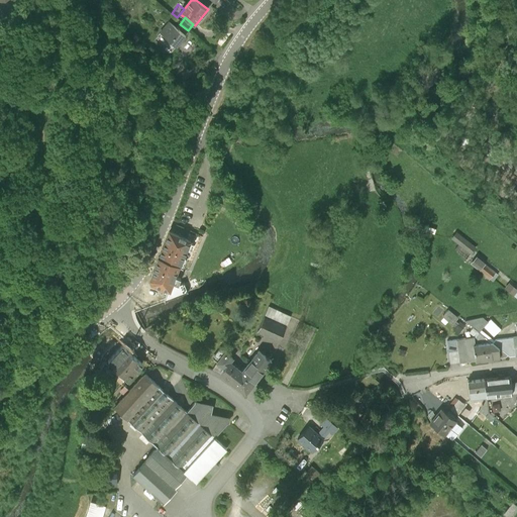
[(161,33),(177,46),(185,36),(169,23),(161,33)]
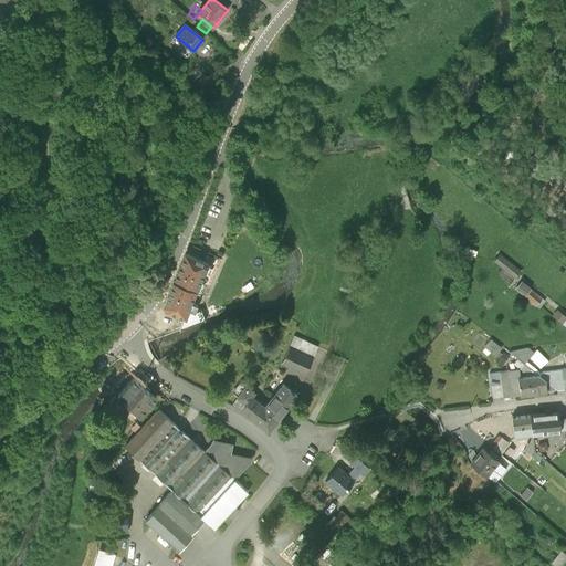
[(499,252),(493,260),(515,278),(522,270),(499,252)]
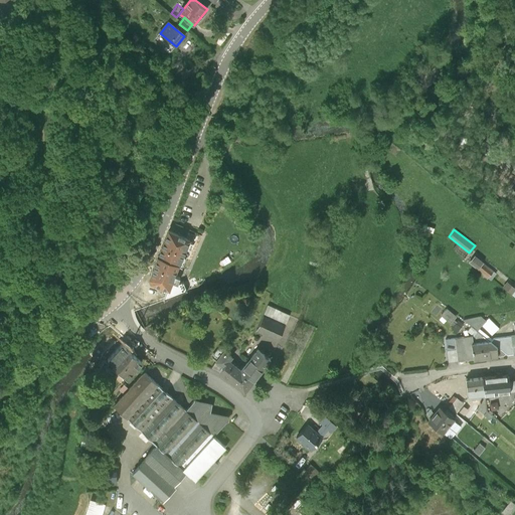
[(186,267),(196,242),(172,231),(161,255),(186,267)]
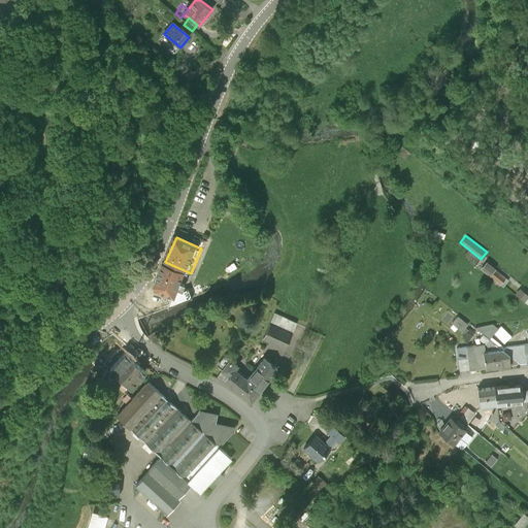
[(165,262),(154,289),(178,300),(191,273),(165,262)]
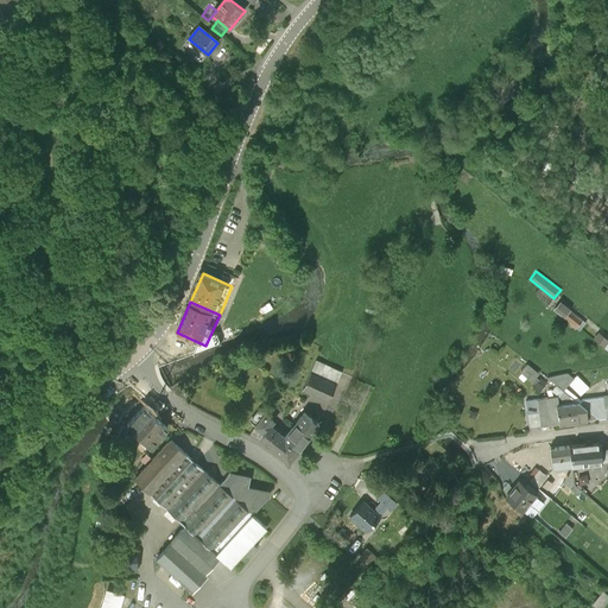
[(588,324),(559,303),(553,310),(582,333),(588,324)]
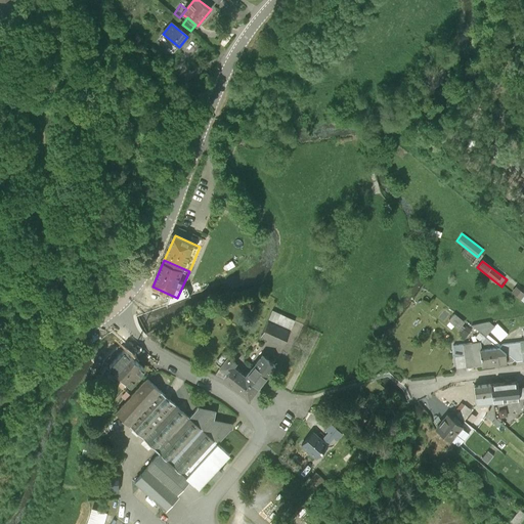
[(457,329),(465,321),(455,312),(448,319),(457,329)]
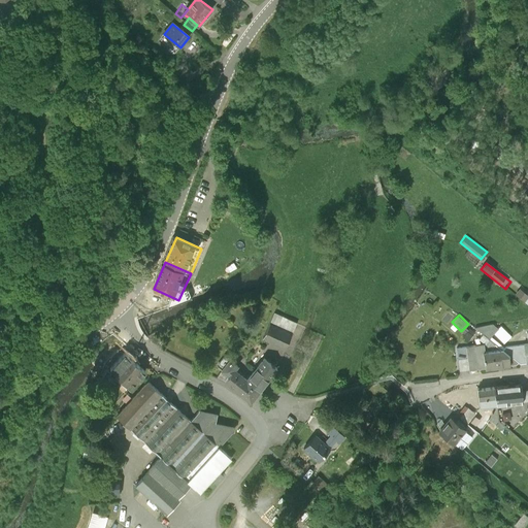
[(501,325),(498,328),(491,320),(479,329),(488,340),(495,333),(503,342),(512,336),(501,325)]
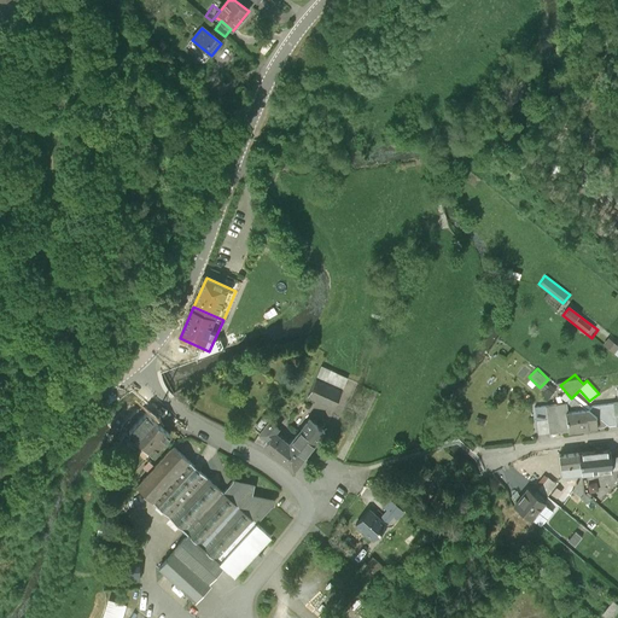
[(342,391),(315,379),(308,397),(333,408),(342,391)]
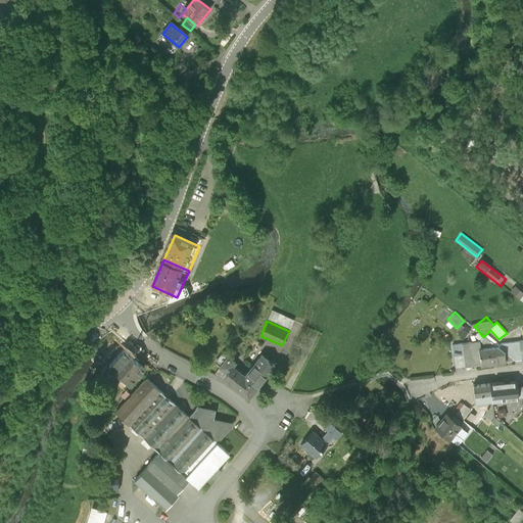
[(465,338),(471,329),(465,325),(459,334),(465,338)]
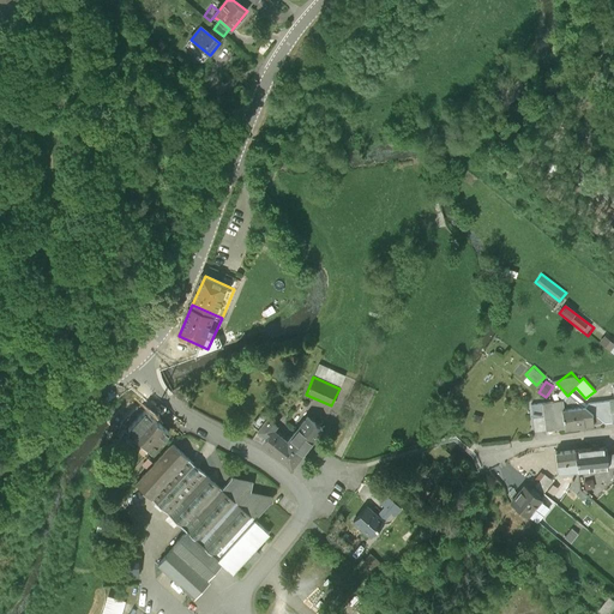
[(613,401),(603,403),(606,425),(613,422),(613,401)]
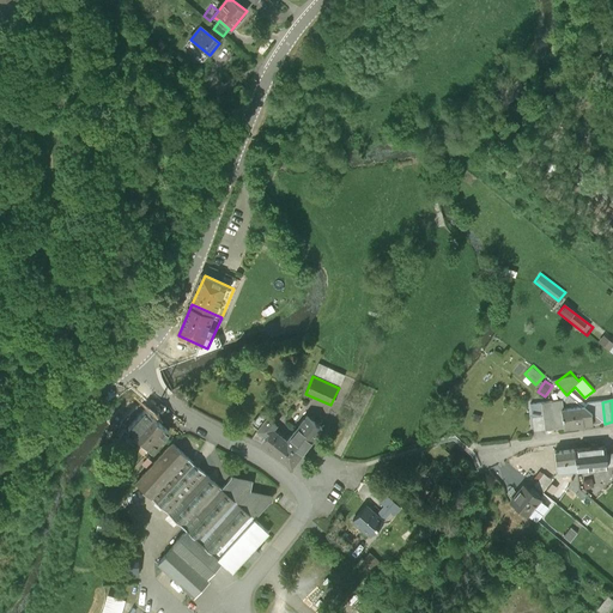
[(586,410),(562,413),(560,404),(544,406),(545,419),(547,432),(594,426),(593,416),(586,410)]
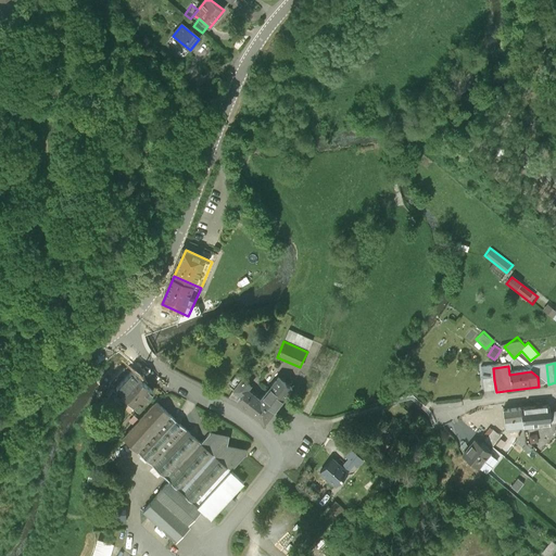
[(482,381),(484,381),(494,380),(493,368),(481,369),(482,381)]
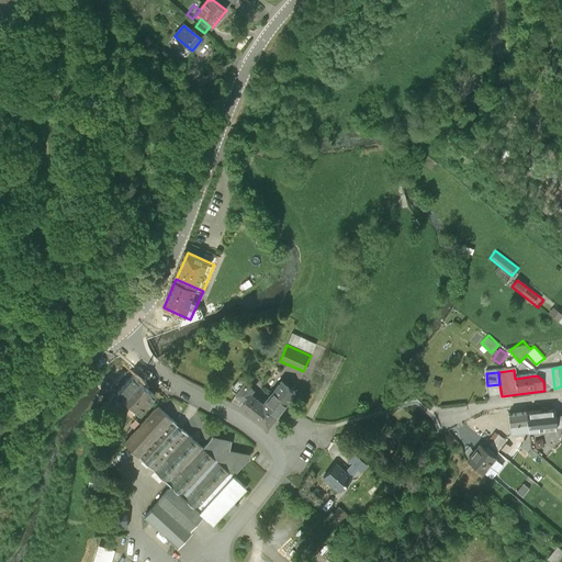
[(154,394),(134,377),(133,375),(117,393),(124,398),(122,401),(128,407),(131,405),(138,412),(155,395),(154,394)]
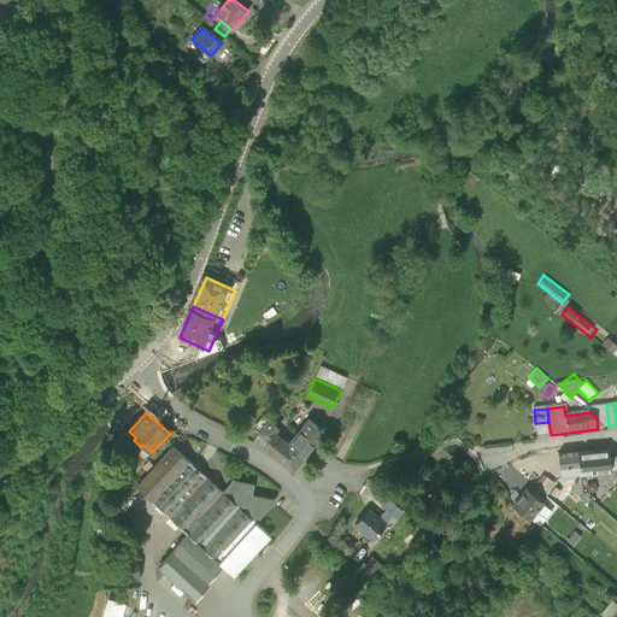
[(289,445),(274,433),(277,428),(263,417),(253,429),(268,440),(262,448),(292,472),(304,457),(289,445)]
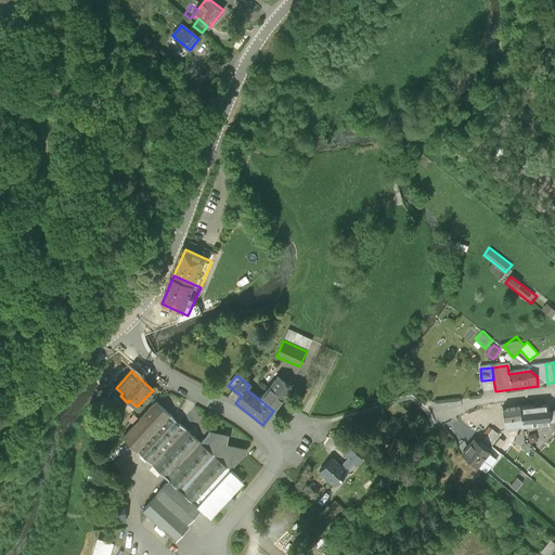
[(276,378),(260,400),(273,411),(291,389),(276,378)]
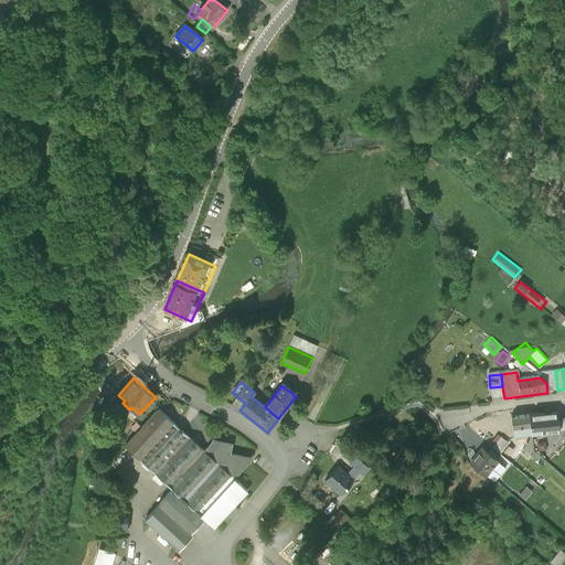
[(504,398),(502,386),(492,387),(493,400),(504,398)]
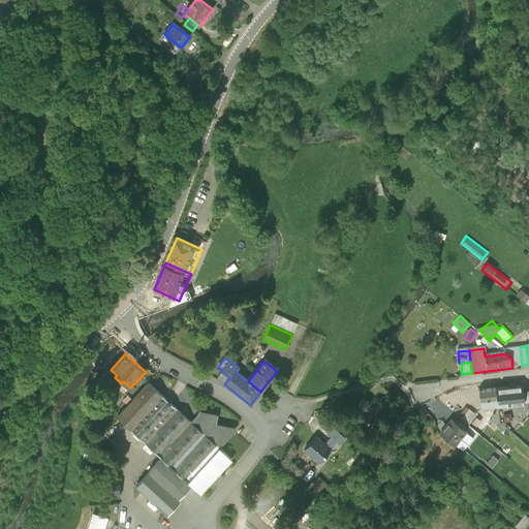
[(191,453),(207,435),(192,422),(148,382),(132,400),(164,429),(191,453)]
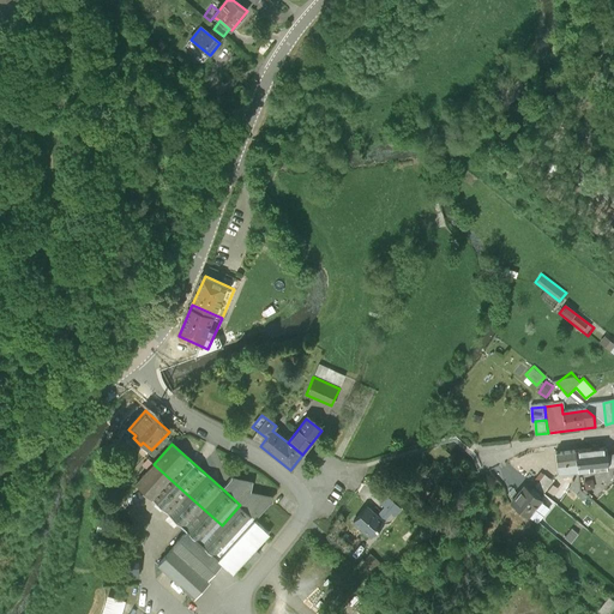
[(607,450),(576,452),(579,473),(609,470),(607,456),(607,450)]
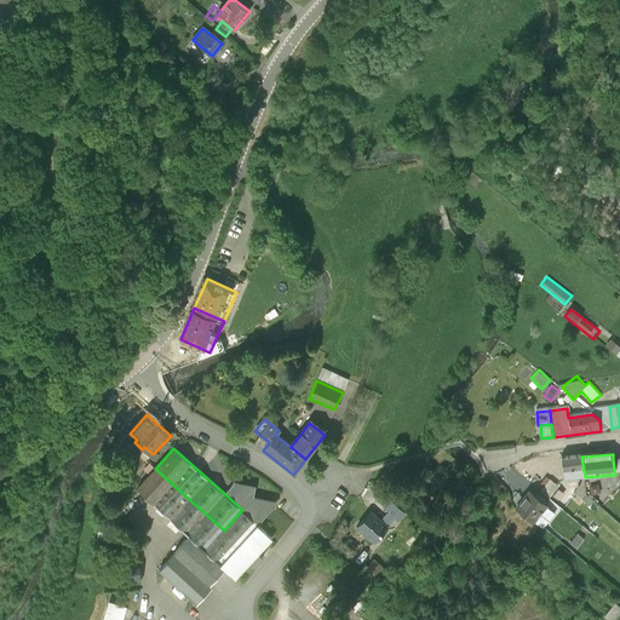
[(581,457),(561,460),(563,480),(578,478),(585,477),(581,457)]
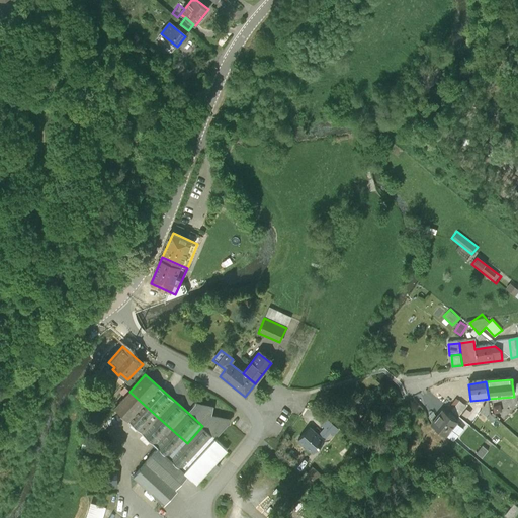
[(161,420),(130,392),(114,408),(146,436),(161,420)]
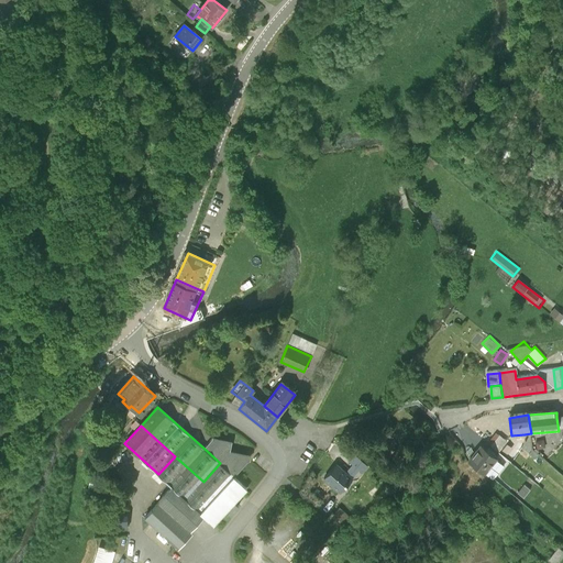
[(531,433),(525,434),(526,442),(520,449),(534,460),(538,455),(533,451),(531,433)]
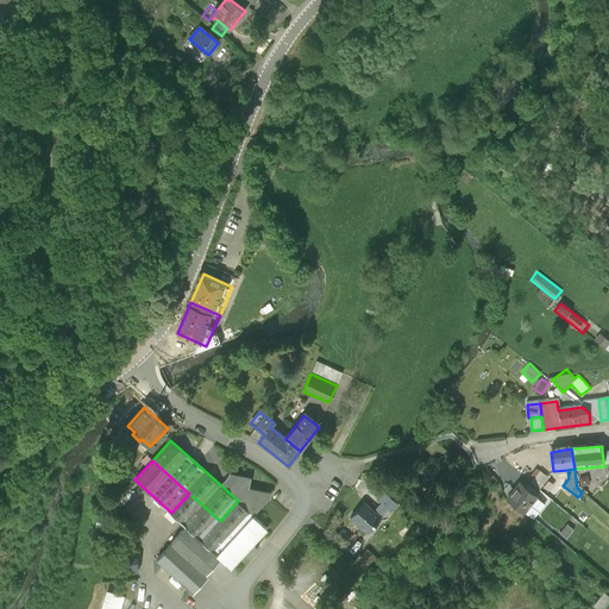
[(548,479),(539,472),(531,484),(540,490),(548,479)]
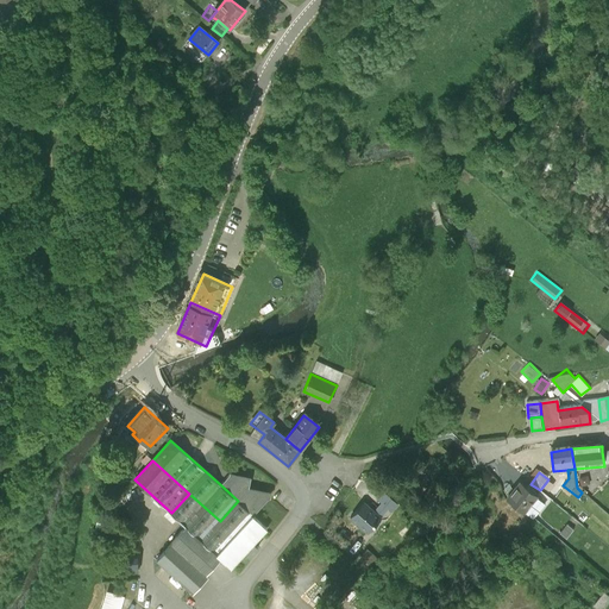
[(228,477),(221,485),(238,501),(253,515),(267,500),(270,500),(270,494),(248,489),(250,478),(228,473),(228,477)]
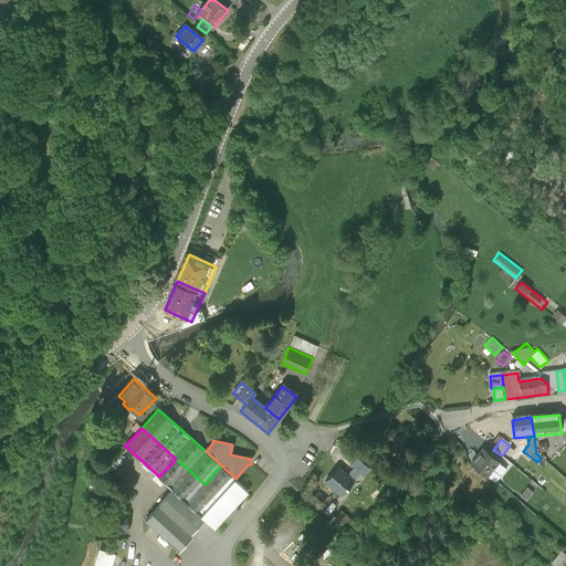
[(491,457),(483,450),(471,464),(486,477),(498,463),(491,458),(491,457)]
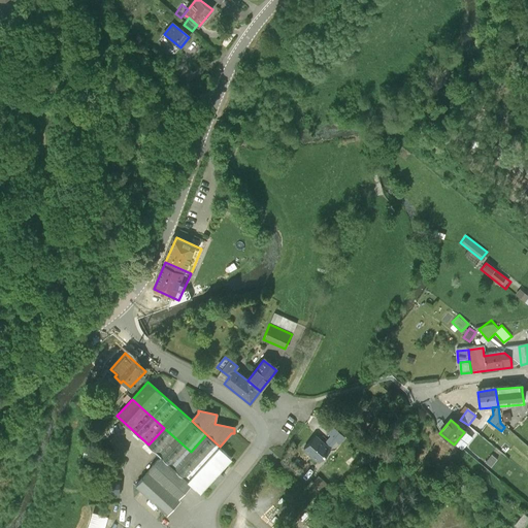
[(191,452),(164,428),(149,444),(161,455),(161,456),(175,469),(191,452)]
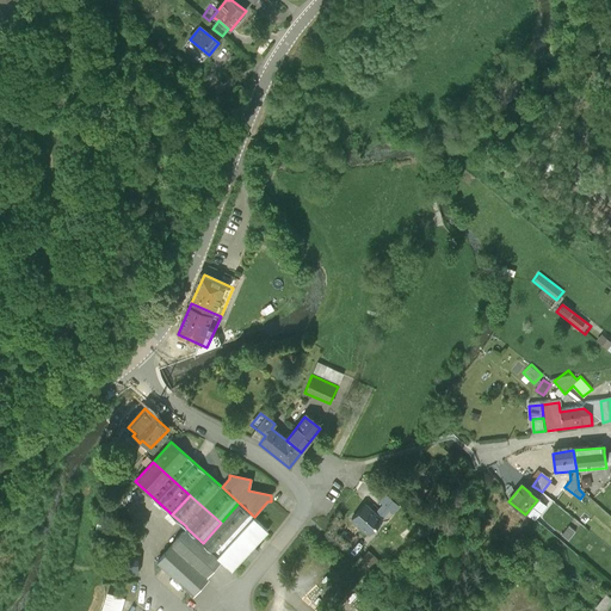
[(375,514),(381,520),(394,506),(383,497),(378,503),(382,506),(375,514)]
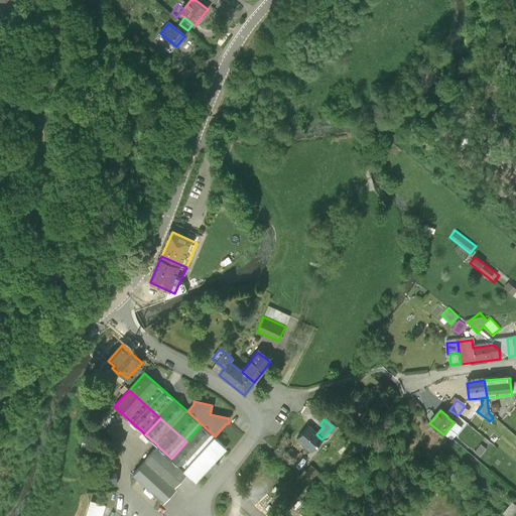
[(460,428),(454,422),(443,434),(450,439),(460,428)]
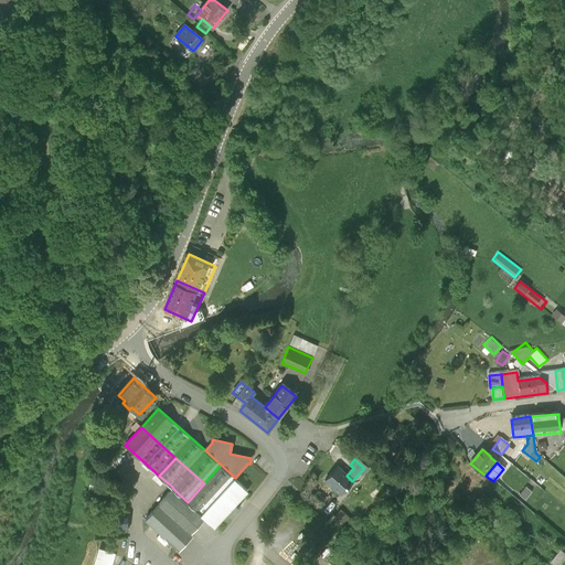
[(235,478),(221,465),(204,483),(188,502),(202,515),(215,528),(249,490),(235,478)]
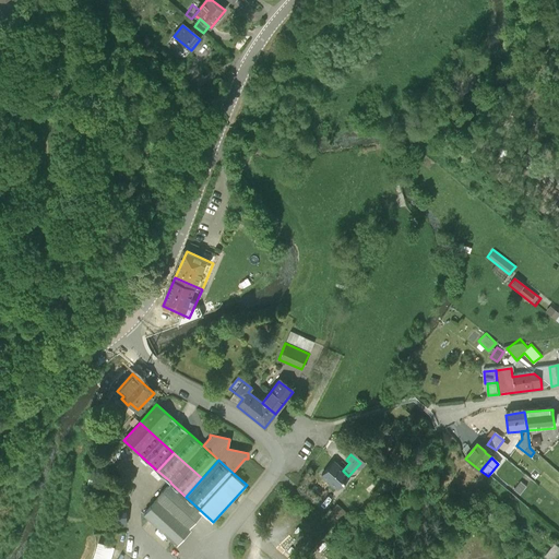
[(343,471),(333,462),(320,477),(336,490),(348,476),(343,471)]
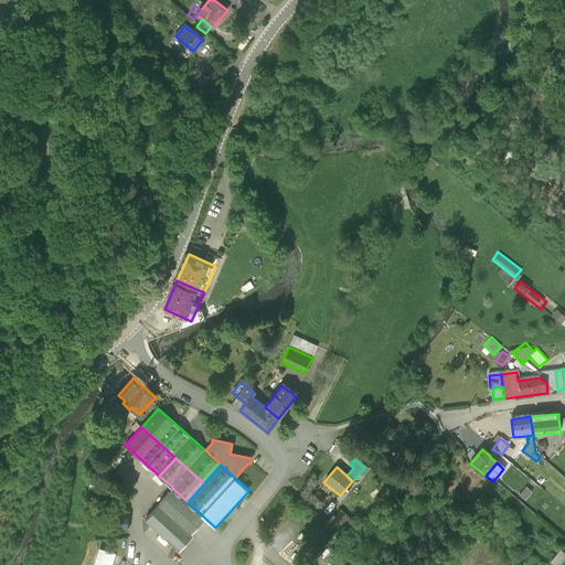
[(525,487),(519,496),(525,500),(531,491),(525,487)]
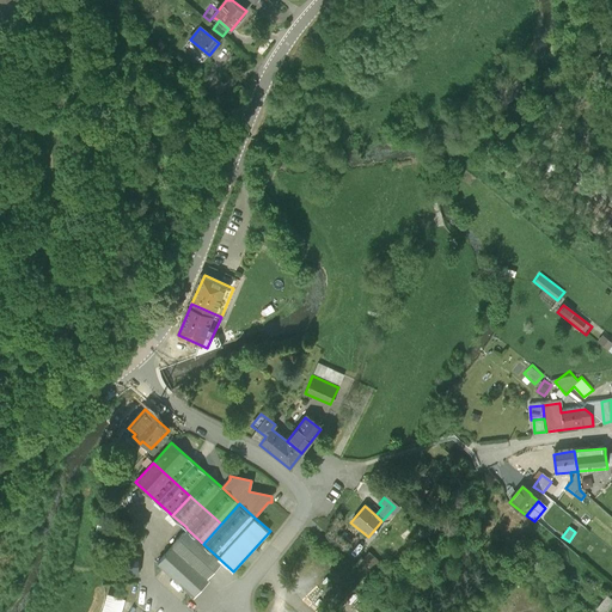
[(219,558),(203,544),(187,528),(170,545),(204,575),(219,558)]
